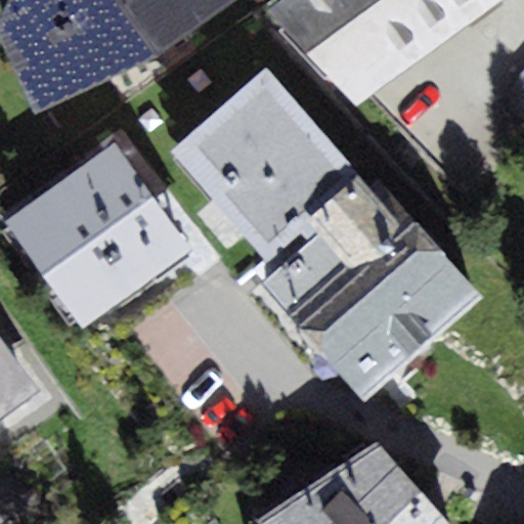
[(163,57),(239,0),(10,0),(0,22),(0,40),(42,112),(163,57)]
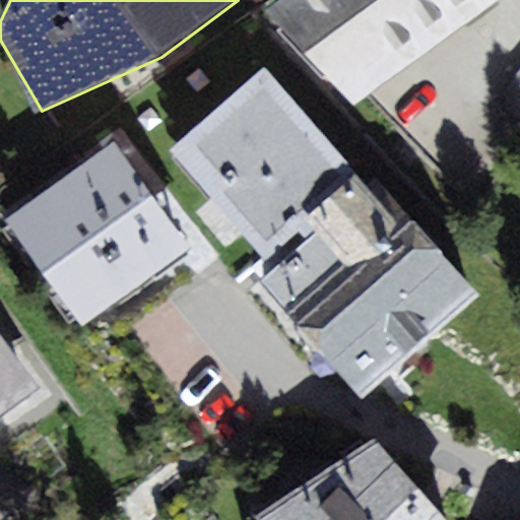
[(355,106),(498,0),(281,0),(267,10),(355,106)]
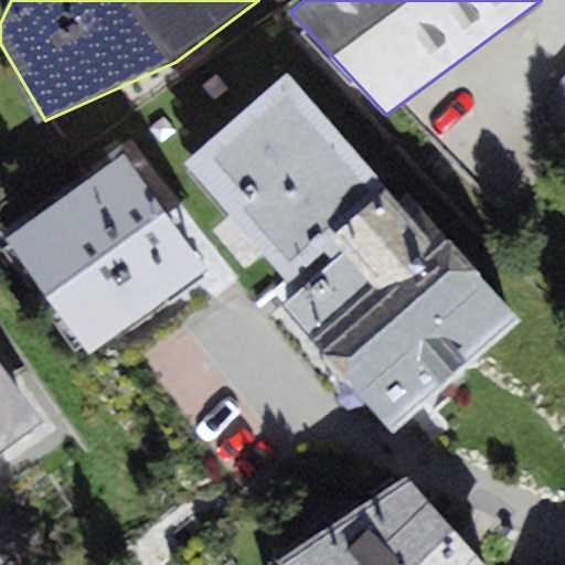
[(397,200),(287,72),(183,161),(289,283),(326,251),(333,260),(284,304),(393,429),(520,319),(408,191),(397,200)]
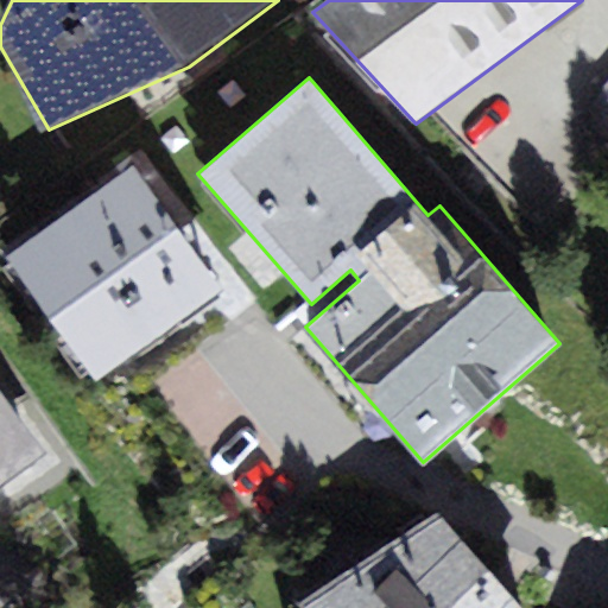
[(8,258),(97,381),(223,291),(133,168),(8,258)]
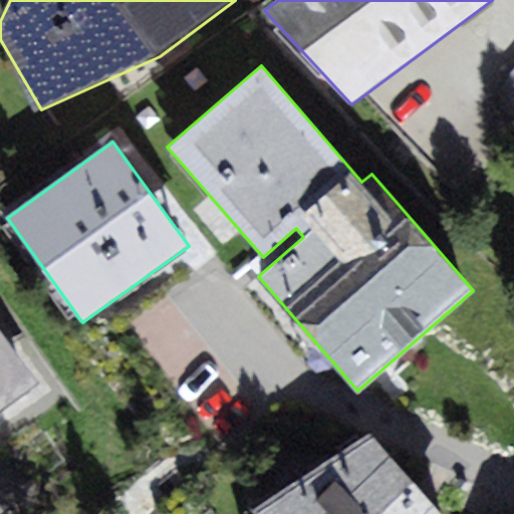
[(0,412),(40,383),(0,328),(0,412)]
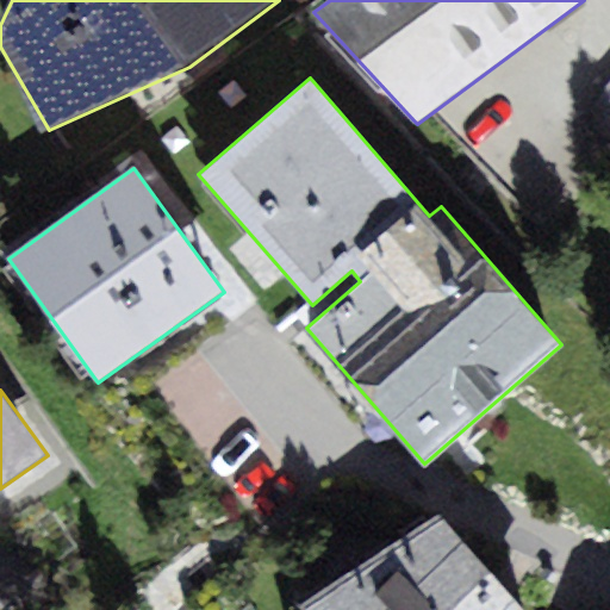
[(523,609),(440,512),(303,607),(305,609),(523,609)]
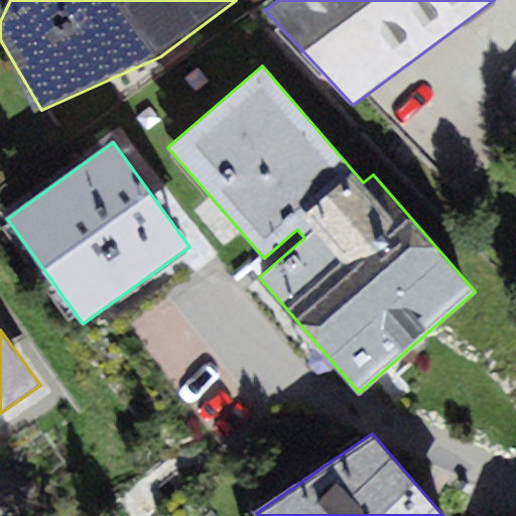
All buildings are outlined.
